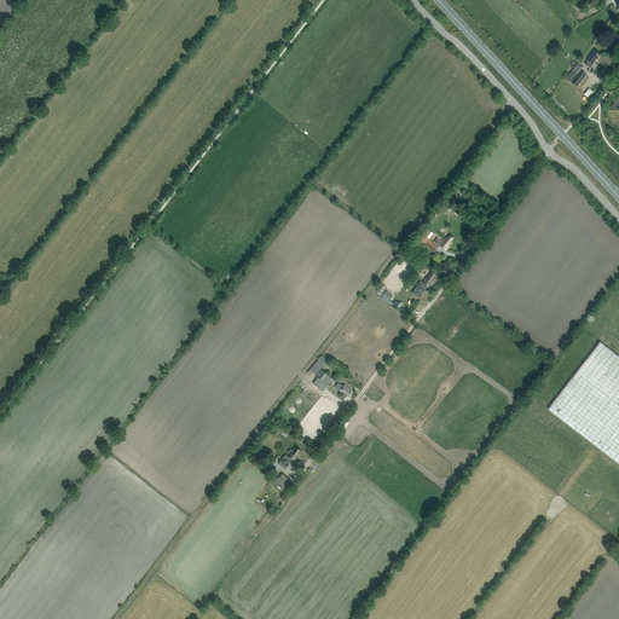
[(596,62),(595,61),(600,55),(595,51),(585,64),(590,69),(596,62)]
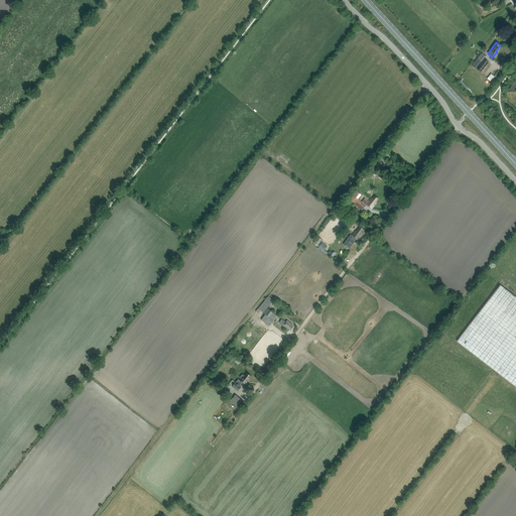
[(476,69),(486,56),(482,53),(472,66),(476,69)]
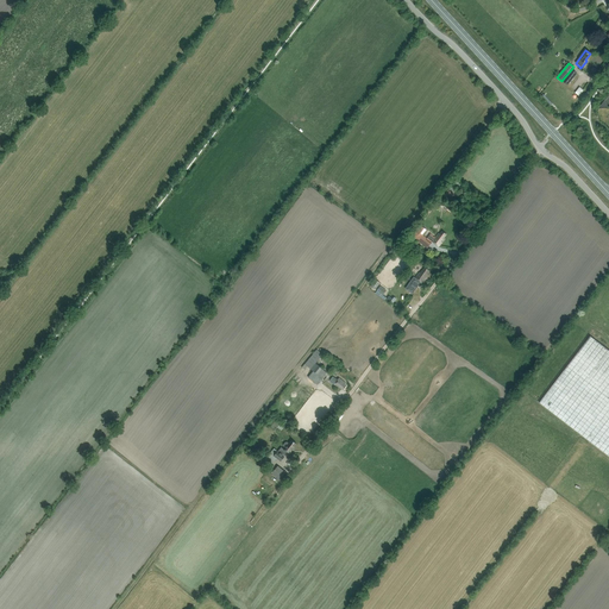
[(567,85),(577,74),(572,69),(563,81),(567,85)]
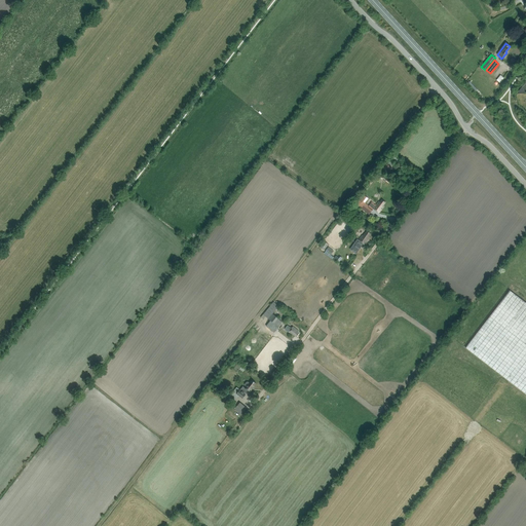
[(474,91),(477,89),(468,81),(466,83),(474,91)]
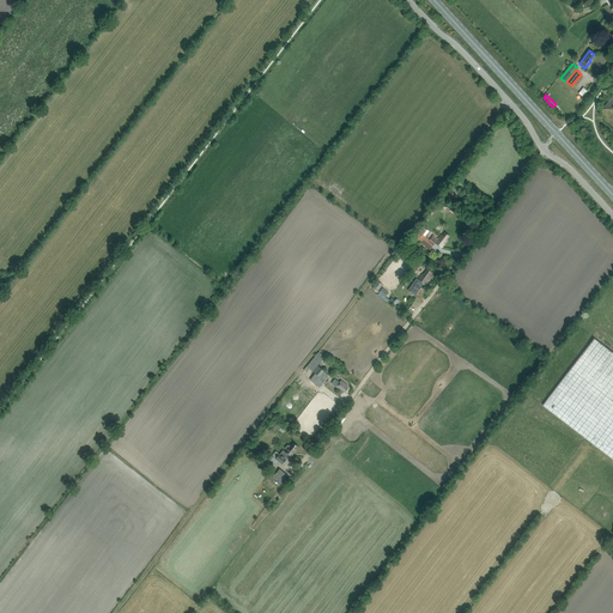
[(442,248),(448,241),(447,240),(449,235),(445,232),(443,236),(442,235),(437,240),(434,236),(430,241),(435,244),(436,243),(442,248)]
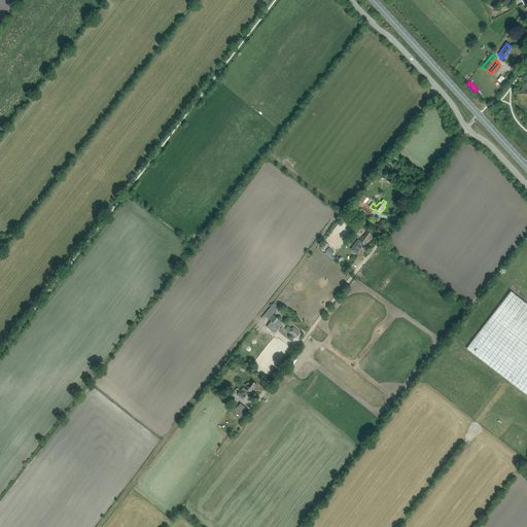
[(356,204),(365,211),(369,208),(359,201),(356,204)]
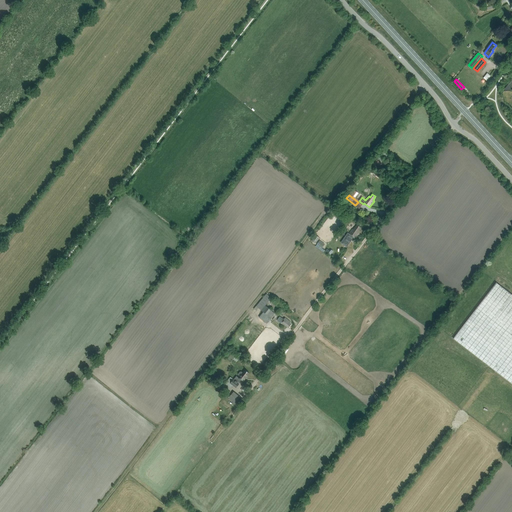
[(354,229),(353,229),(342,243),(347,246),(352,239),(351,238),(353,236),(355,238),(360,230),(359,230),(361,227),(357,225),(354,229)]
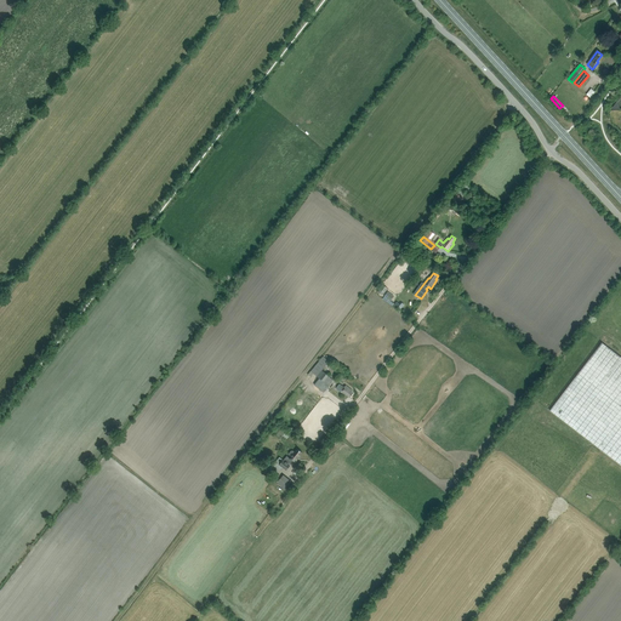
[(382,285),(377,291),(383,295),(388,289),(382,285)]
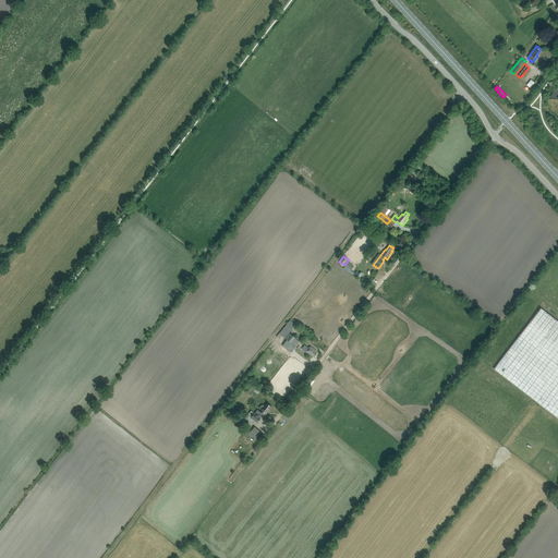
[(557,417),(557,320),(542,308),(494,370),(557,417)]
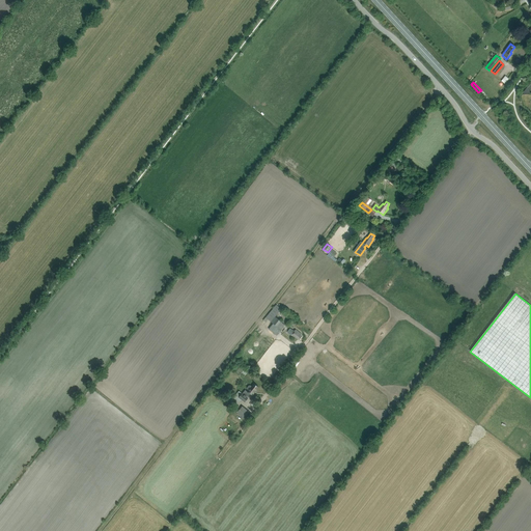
[(277,305),(267,317),(281,330),(285,325),(275,317),(282,309),(277,305)]
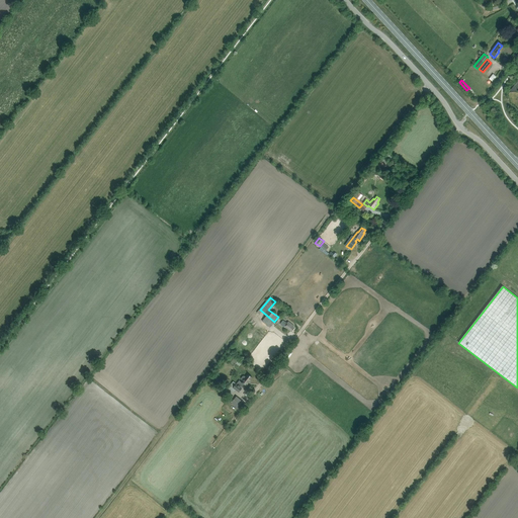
[(284,327),(287,329),(287,328),(292,331),(294,328),(293,326),(293,325),(288,321),(287,323),(283,320),(280,324),(284,327)]
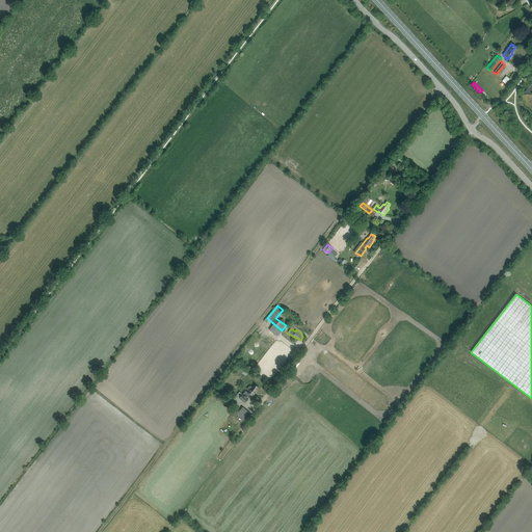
[(242,367),(237,372),(244,378),(248,374),(242,367)]
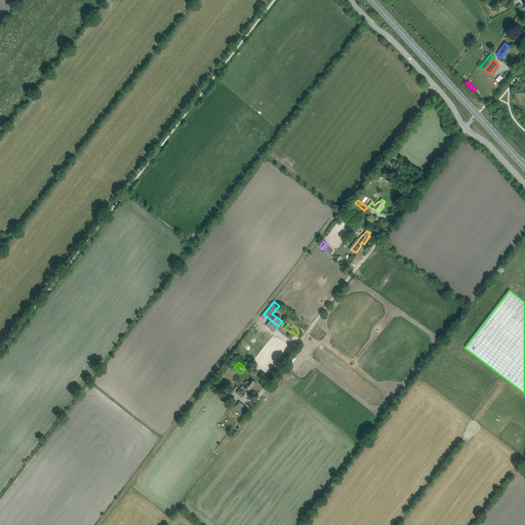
[(240,390),(237,393),(242,398),(245,393),(247,390),(250,392),(255,385),(254,385),(255,382),(251,379),(248,382),(247,381),(246,381),(244,384),(245,385),(246,386),(244,388),(242,386),(240,390)]
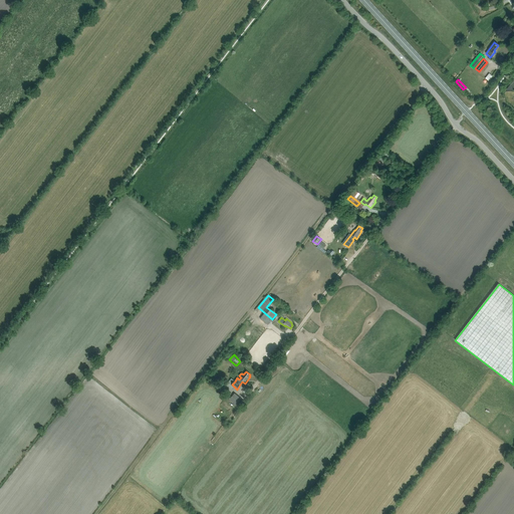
[(236,393),(228,402),(232,405),(234,402),(238,405),(243,399),(236,393)]
